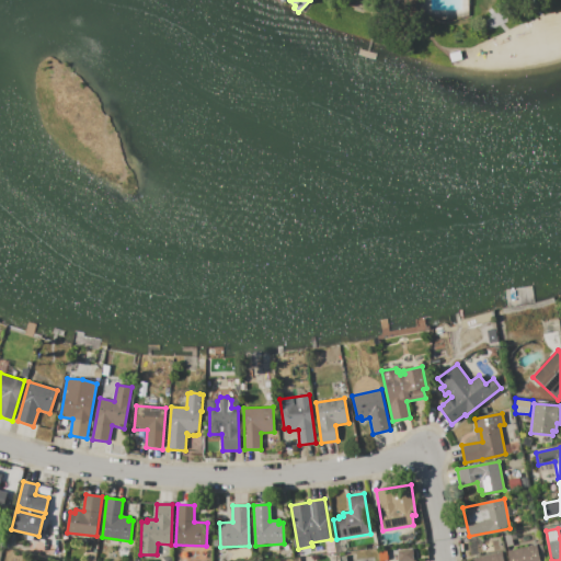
[(508,560),(507,551),(537,546),(539,560),(508,560)]
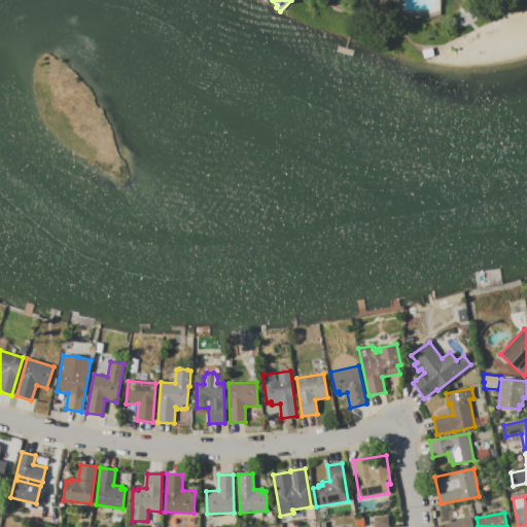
[(374,526),(374,517),(388,516),(389,526),(374,526)]
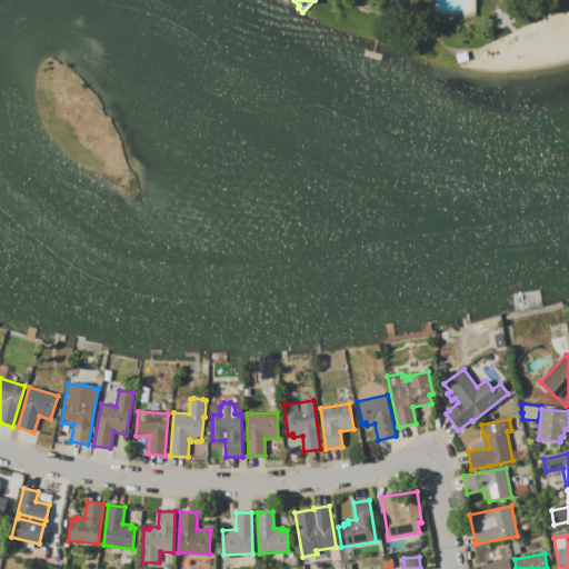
[(510,568),(509,559),(478,565),(478,568),(510,568)]
